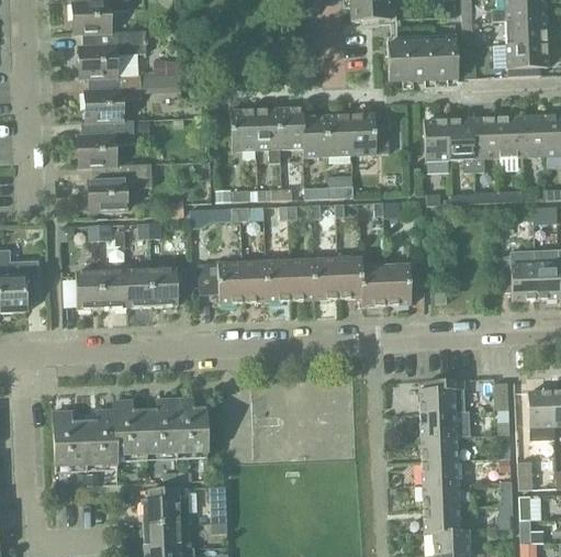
[(80,32),(109,30),(108,9),(126,8),(125,0),(74,0),(74,1),(68,1),(69,32),(80,32)]
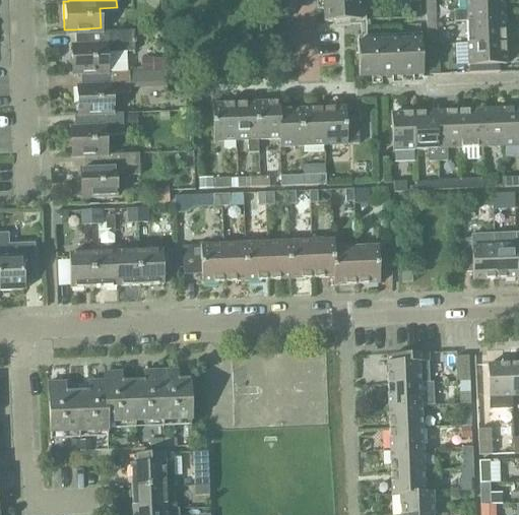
[(324,0),(325,18),(336,18),(336,22),(352,22),(352,17),(362,17),(362,16),(368,16),(367,10),(362,10),(361,0),(324,0)]
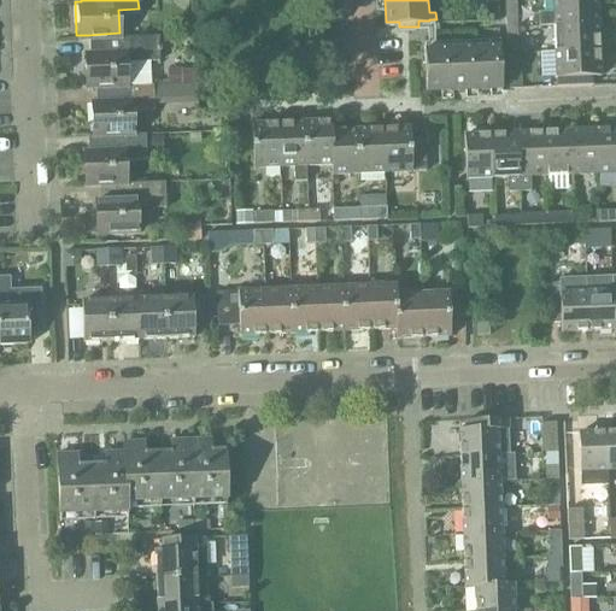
[(508,23),(521,23),(520,0),(506,0),(508,23)]
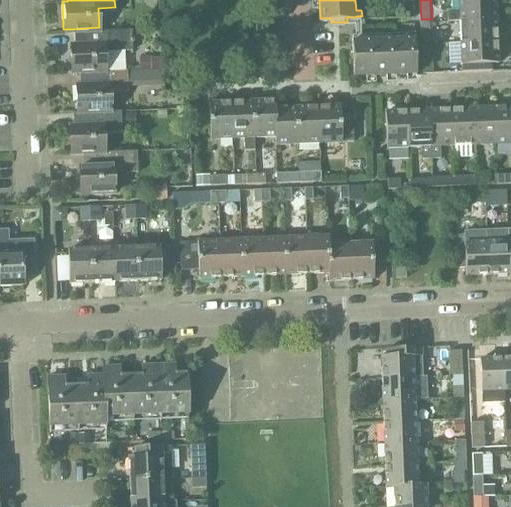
[(449,18),(461,17),(498,16),(497,0),(460,0),(461,7),(449,7),(449,18)]
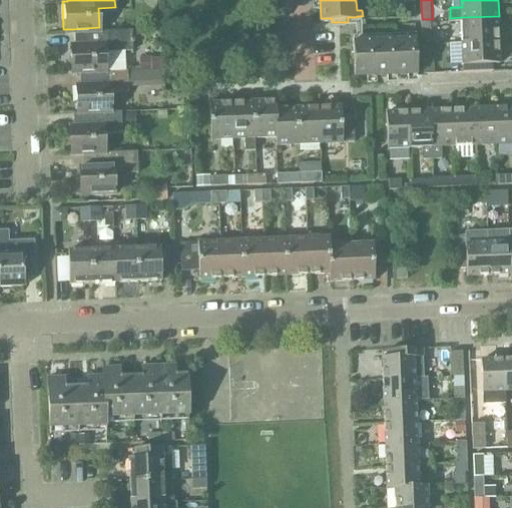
[(416,4),(405,4),(406,14),(417,14),(416,4)]
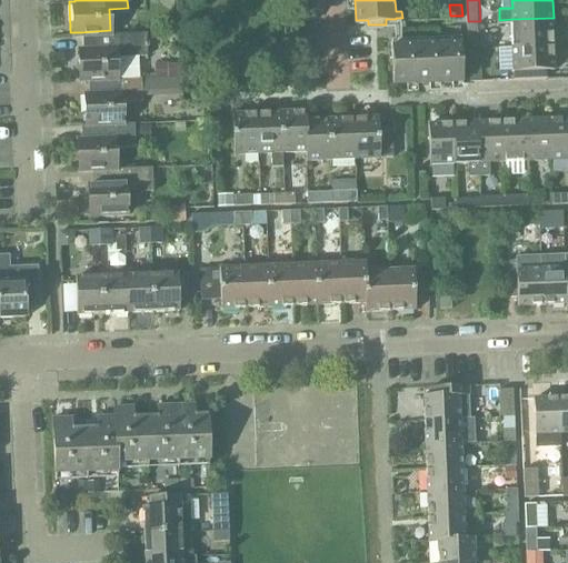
[(514,43),(555,42),(554,18),(512,19),(514,43)]
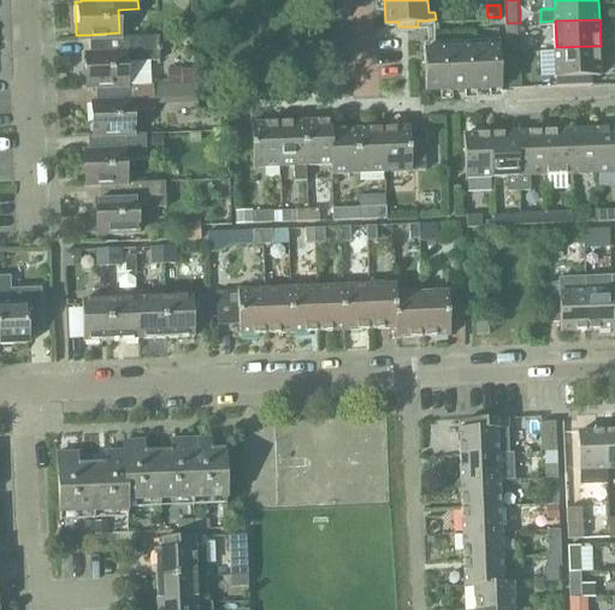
[(508,48),(521,48),(520,23),(507,23),(508,48)]
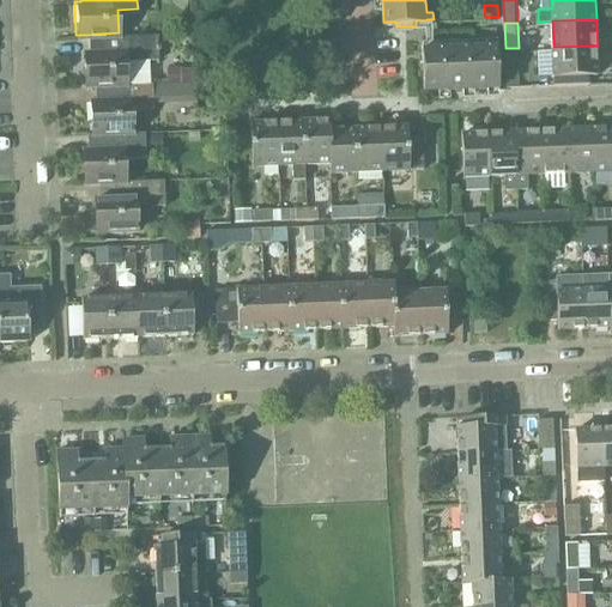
[(119,32),(88,35),(88,48),(82,48),(83,82),(94,82),(126,79),(125,58),(161,56),(159,30),(119,32)]
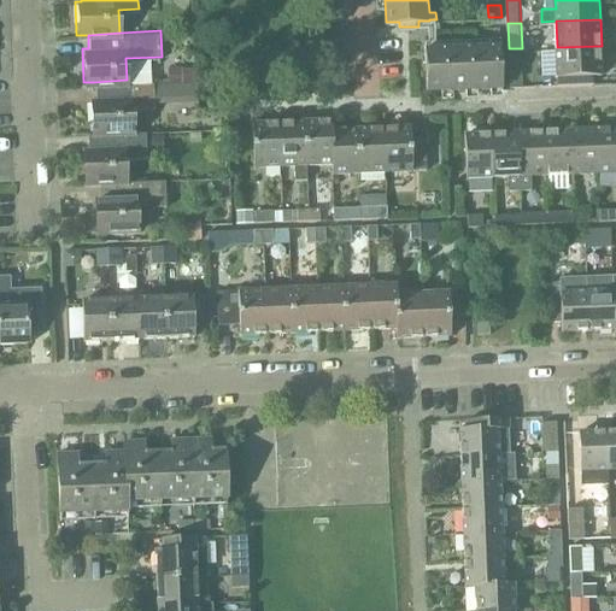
[(436,45),(436,39),(426,39),(428,88),(504,86),(502,42),(436,45)]
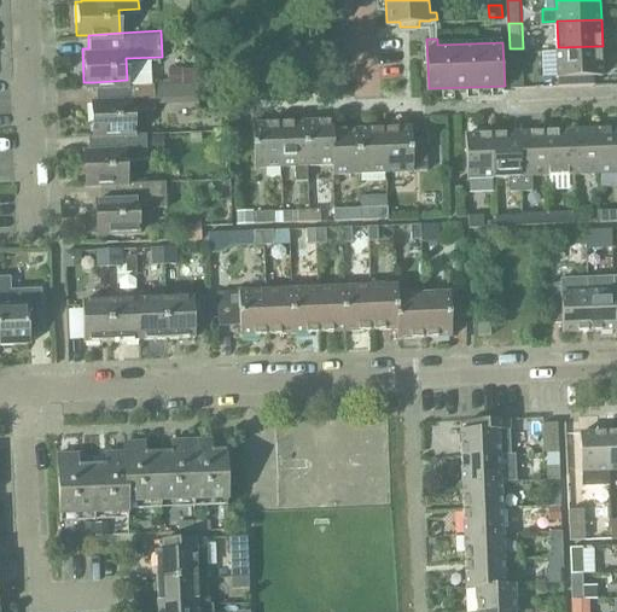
[(604,73),(603,46),(558,47),(559,82),(595,81),(595,73),(604,73)]
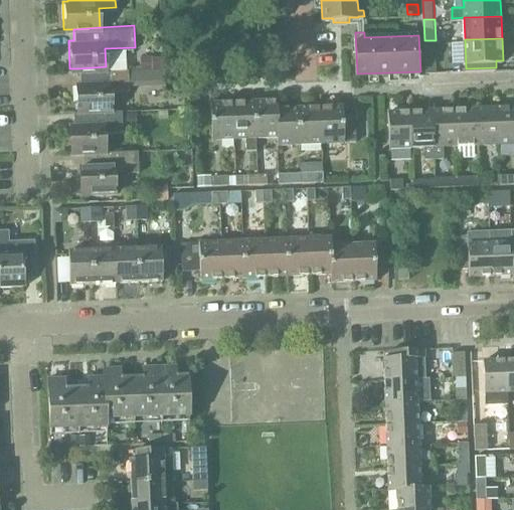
[(436,40),(424,40),(426,70),(437,69),(436,40)]
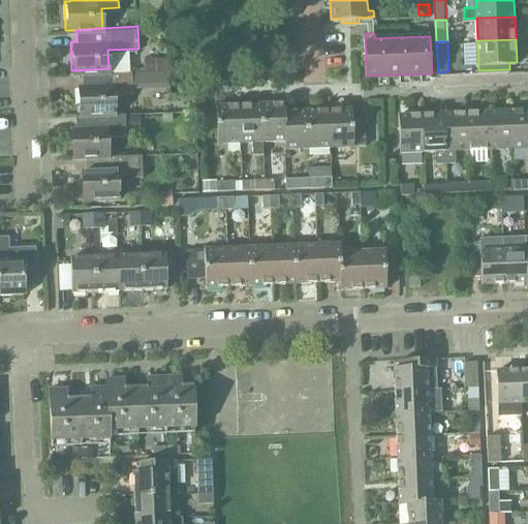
[(109,68),(81,70),(82,83),(78,83),(79,112),(114,112),(114,91),(131,90),(130,67),(109,68)]
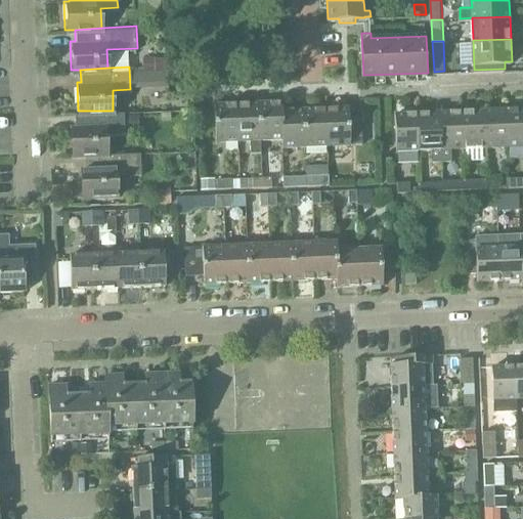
[(131,69),(132,79),(169,78),(168,67),(131,69)]
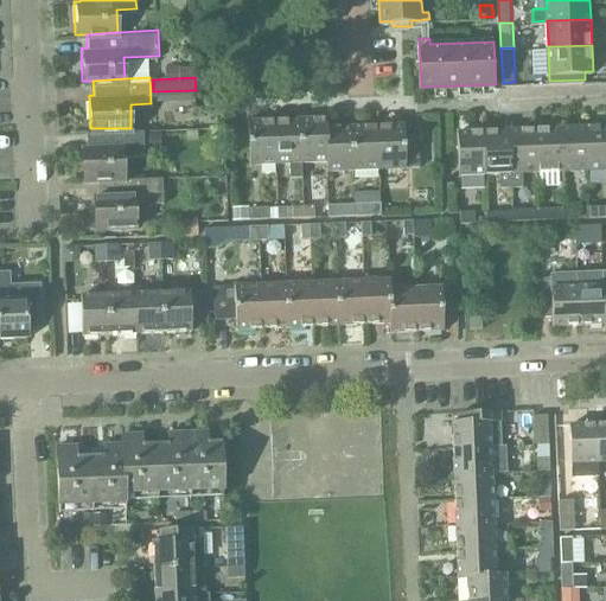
[(303,159),(327,158),(329,158),(327,125),(329,123),(329,114),(301,115),(303,159)]
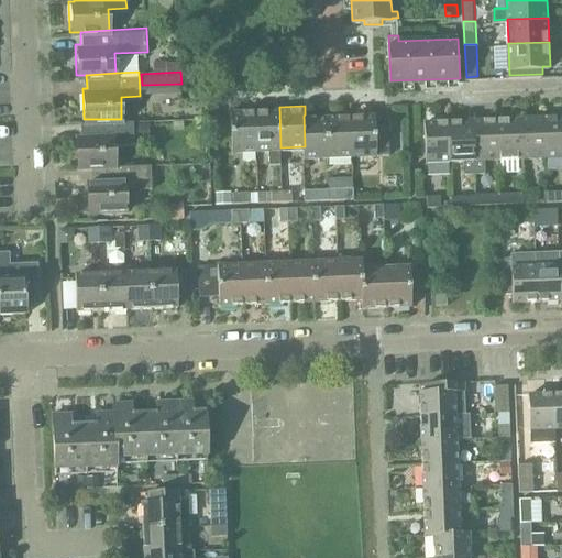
[(282,162),(281,148),(279,107),(256,108),(257,149),(271,149),(271,163),(282,162)]
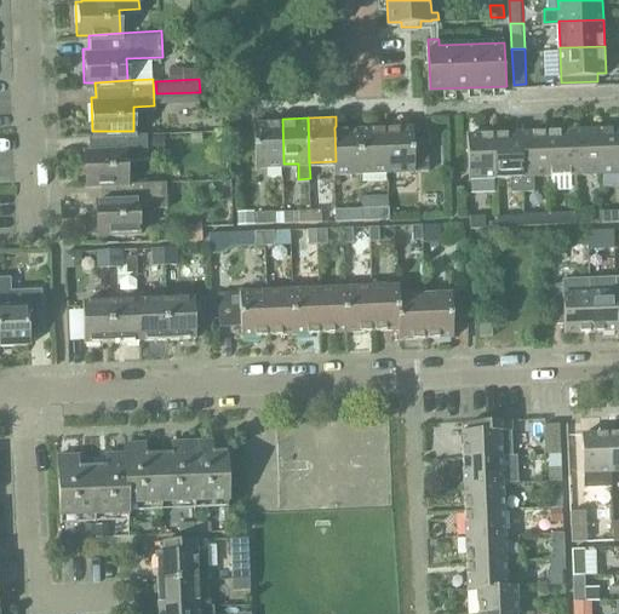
[(284,164),(282,119),(254,120),(257,165),(284,164)]
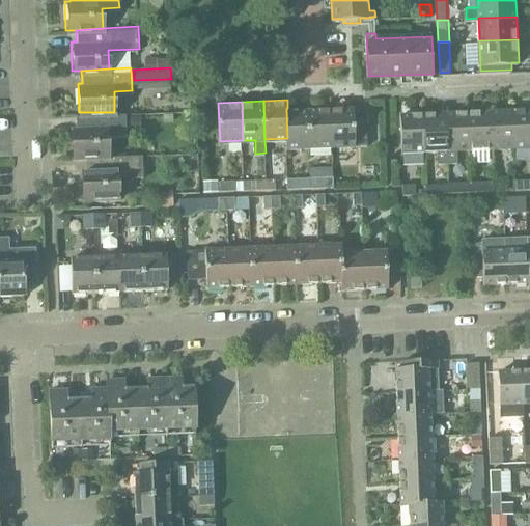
[(331,107),(333,145),(356,144),(356,143),(368,143),(367,114),(355,114),(355,106),(331,107)]
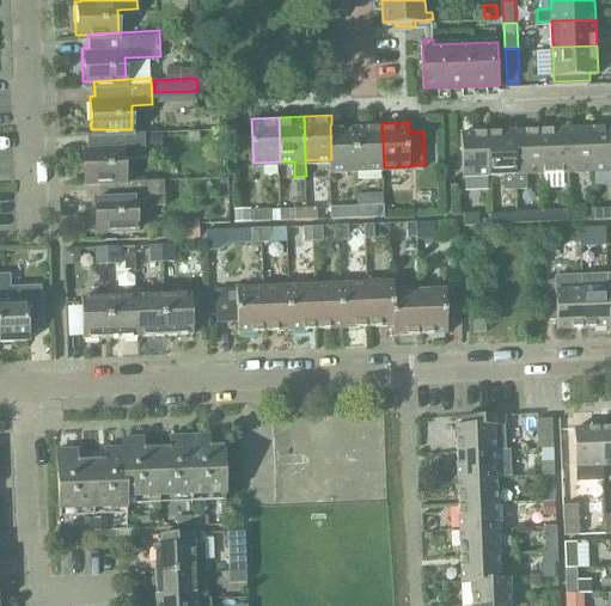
[(358,169),(384,167),(382,123),(356,124),(358,169)]
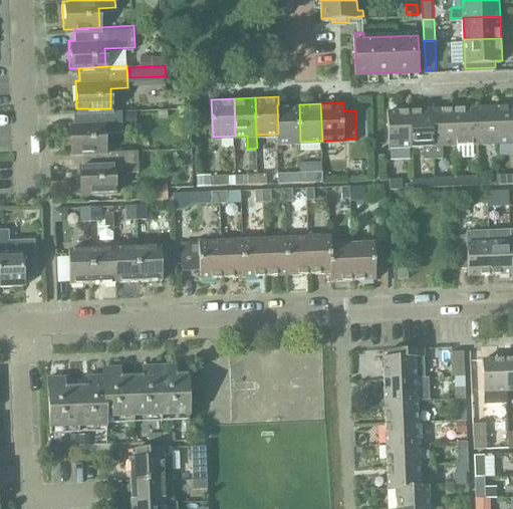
[(512,103),(497,104),(498,142),(512,140),(512,103)]
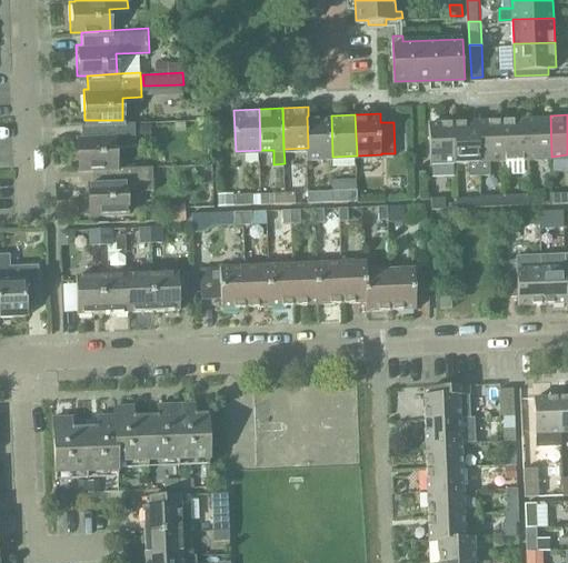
[(332,157),(331,116),(308,116),(307,117),(308,148),(307,148),(308,157),(332,157)]
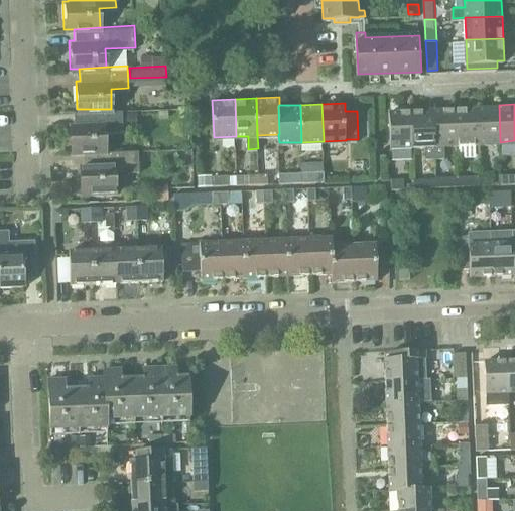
[(477,106),(479,142),(500,142),(499,105),(477,106)]
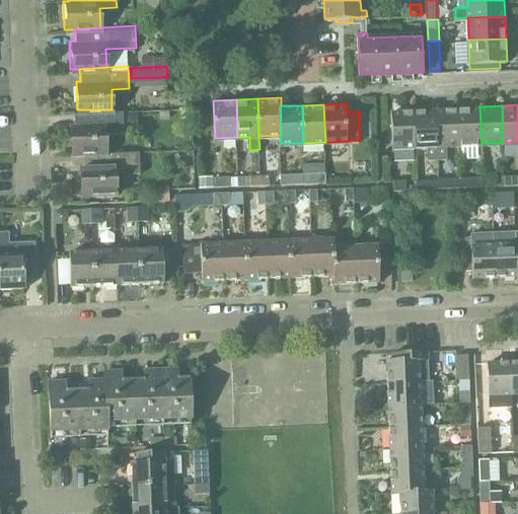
[(459,144),(482,143),(479,106),(458,107),(459,144)]
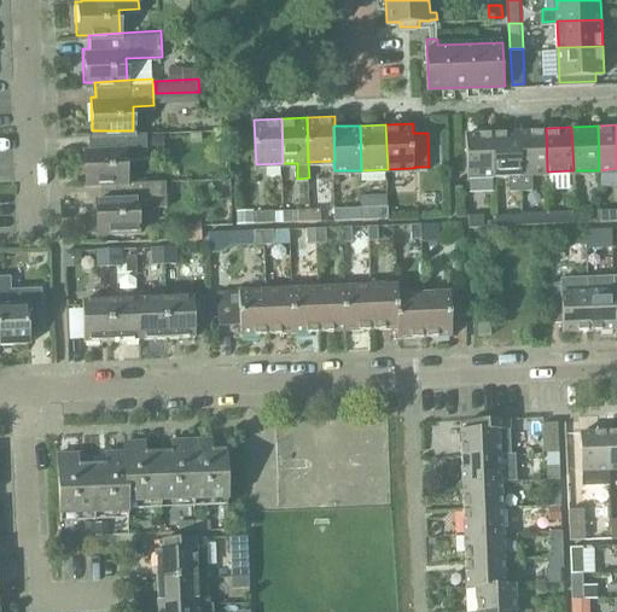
[(494,129),(495,174),(510,174),(511,188),(522,187),(519,128),(494,129)]
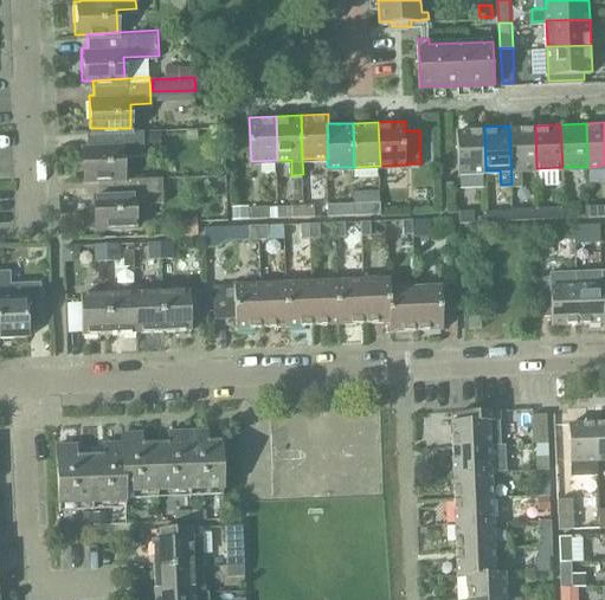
[(536,168),(535,126),(509,126),(512,184),(523,184),(523,169),(536,168)]
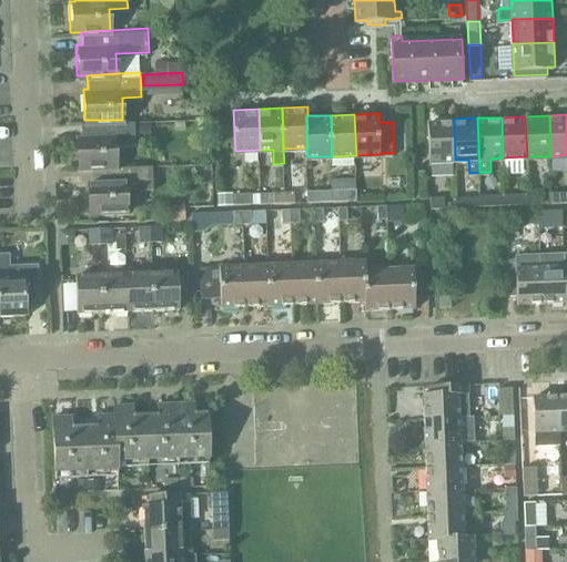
[(455,160),(454,119),(429,120),(431,161),(455,160)]
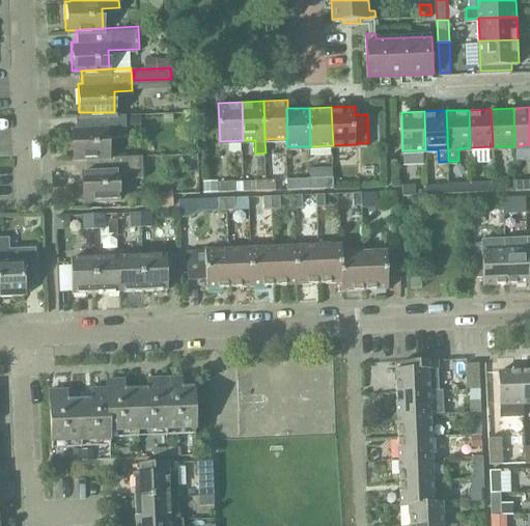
[(114,112),(79,112),(74,112),(75,127),(71,127),(72,158),(84,158),(109,155),(108,134),(126,133),(124,112),(114,112)]
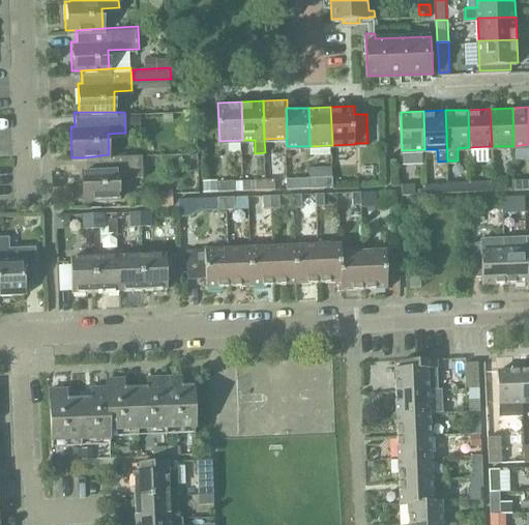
[(140,153),(109,154),(84,157),(84,169),(80,169),(81,199),(89,199),(89,205),(106,204),(106,198),(118,197),(117,175),(141,174),(140,153)]
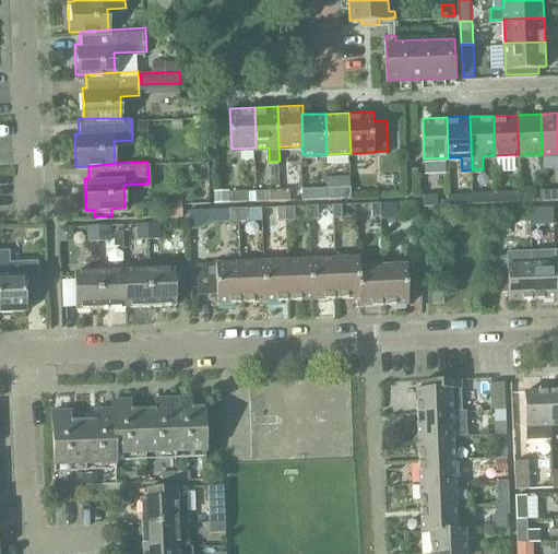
[(328,196),(328,185),(304,186),(305,197),(328,196)]
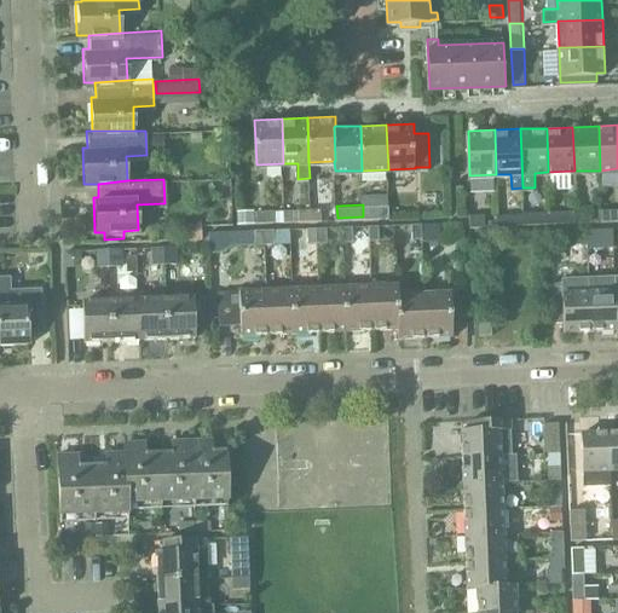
[(363,204),(363,217),(391,215),(391,204),(363,204)]
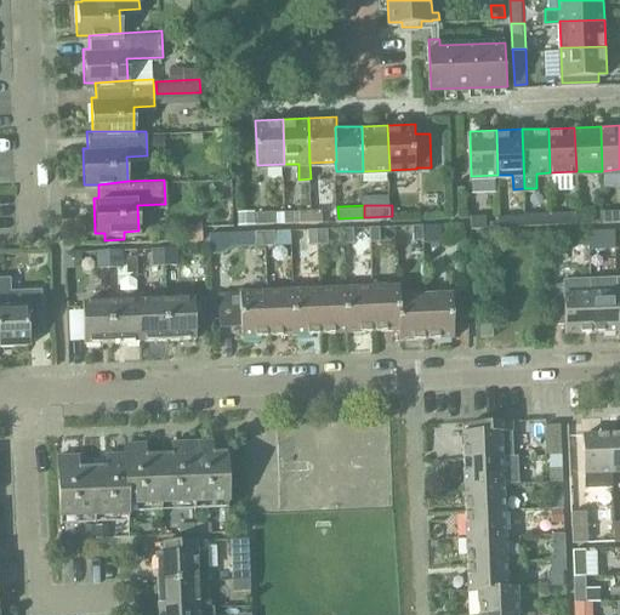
[(312,218),(312,206),(301,208),(301,220),(312,218)]
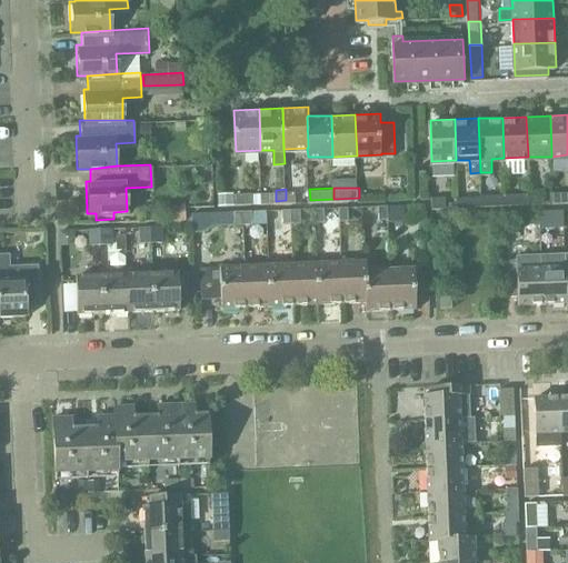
[(286,189),(286,200),(297,200),(297,189),(286,189)]
